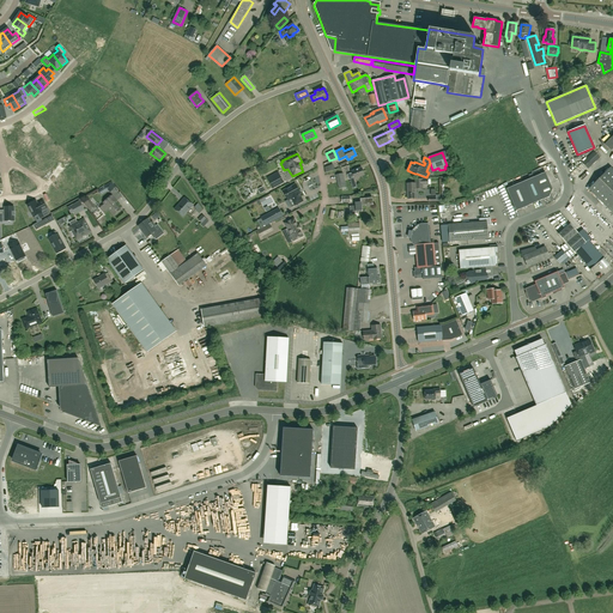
[(352,174),(347,175),(350,180),(351,181),(350,181),(352,186),(353,188),(357,187),(353,178),(354,181),(359,178),(359,177),(364,175),(362,168),(352,171),(352,174)]
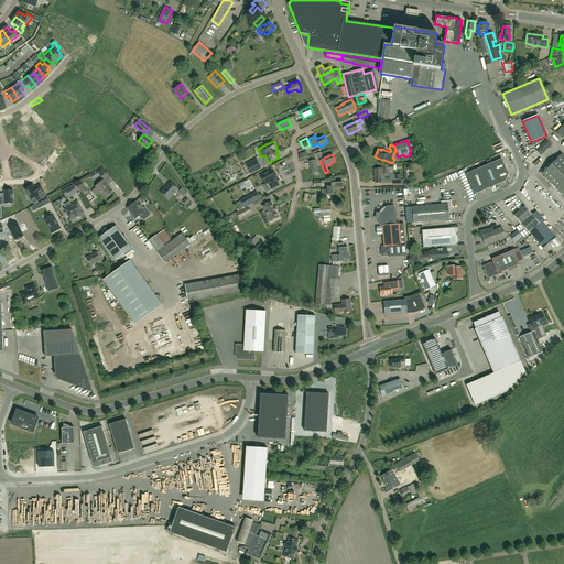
[(563,159),(561,155),(542,174),(563,196),(563,159)]
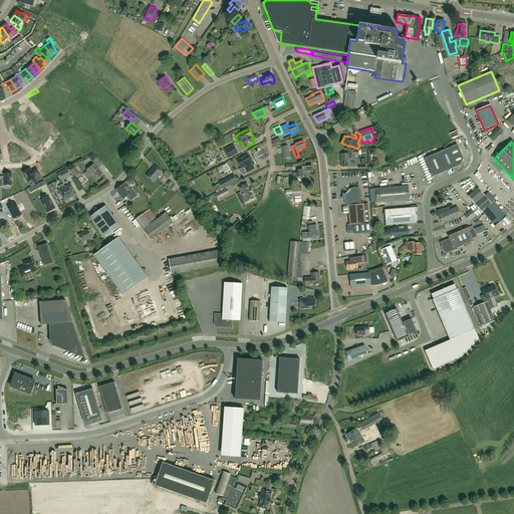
[(461,165),(463,159),(457,145),(425,159),(433,177),(461,165)]
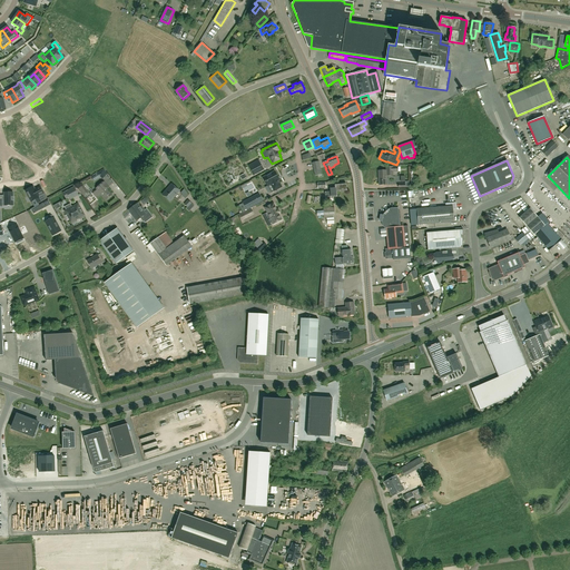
[(315,176),(322,175),(320,161),(312,163),(313,170),(315,176)]
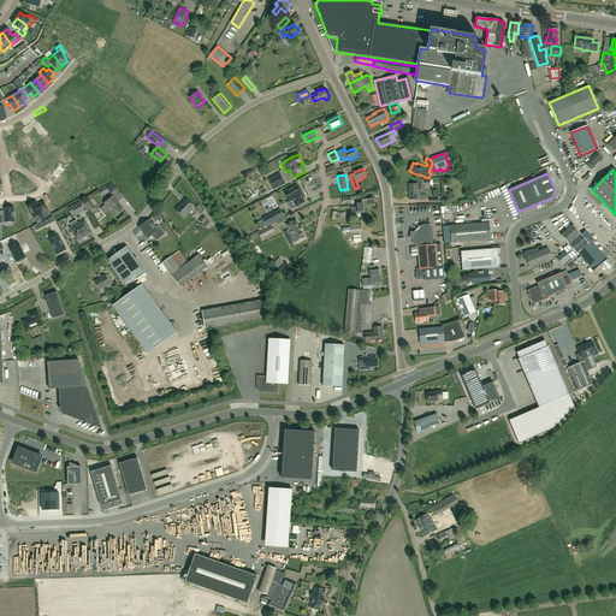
[(280,176),(271,182),(273,188),(284,183),(280,176)]
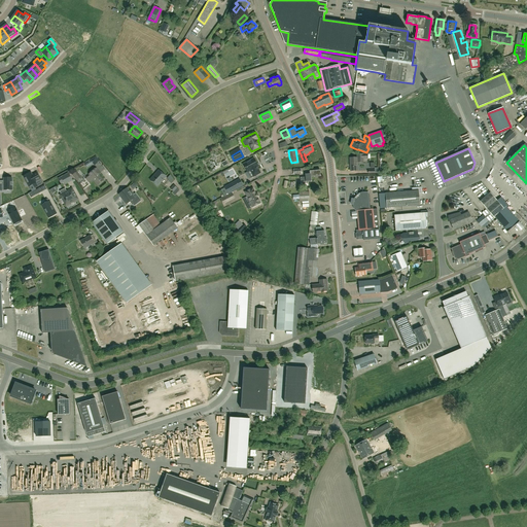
[(363,159),(367,159),(367,153),(357,154),(357,157),(350,157),(350,164),(351,164),(351,167),(350,167),(350,171),(358,171),(357,163),(363,162),(363,159)]
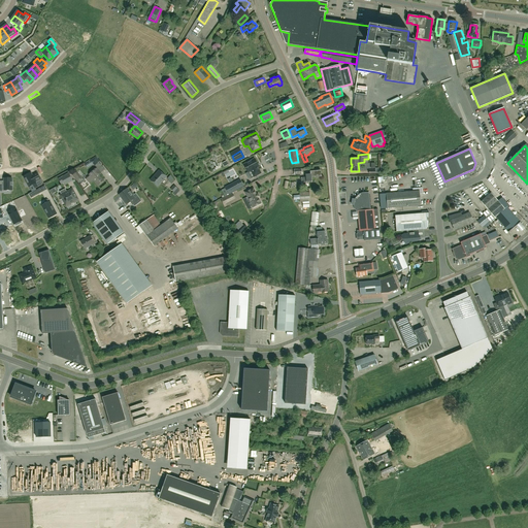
[(255,159),(243,165),(248,172),(251,170),(254,176),(260,173),(259,170),(257,167),(258,167),(257,164),(258,164),(257,163),(256,160),(255,160),(255,159)]
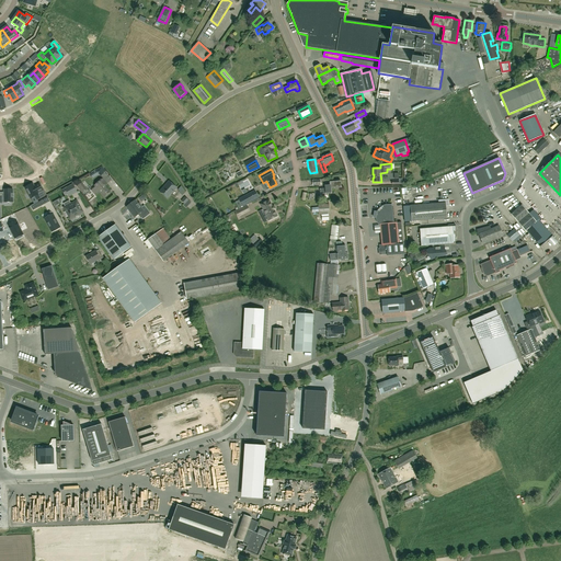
[(107,184),(104,180),(103,179),(94,186),(95,187),(94,187),(98,192),(99,191),(104,197),(111,192),(105,185),(107,184)]
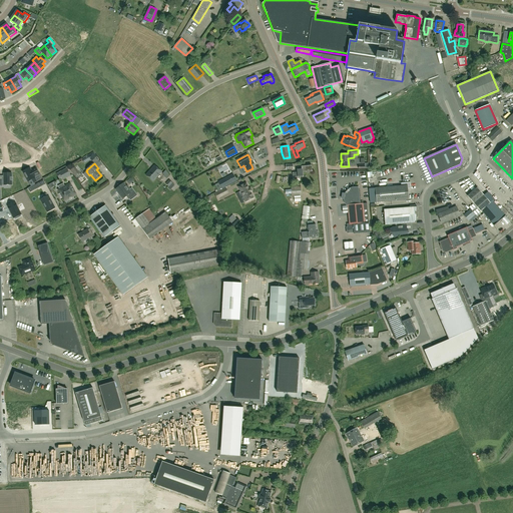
[(161,171),(154,165),(146,175),(153,181),(161,171)]
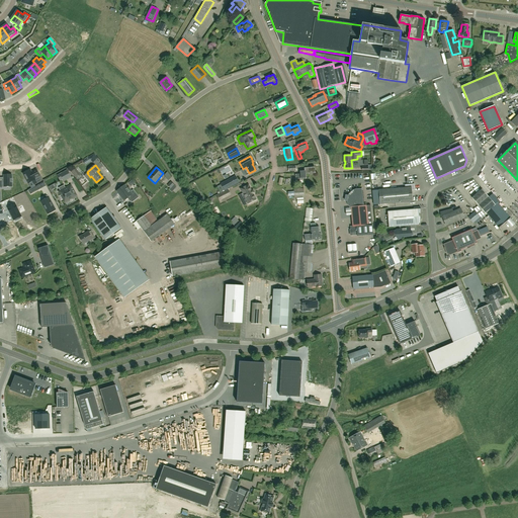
[(306,174),(315,174),(315,167),(305,168),(305,170),(299,171),(300,174),(295,174),(295,179),(300,179),(306,179),(306,174)]
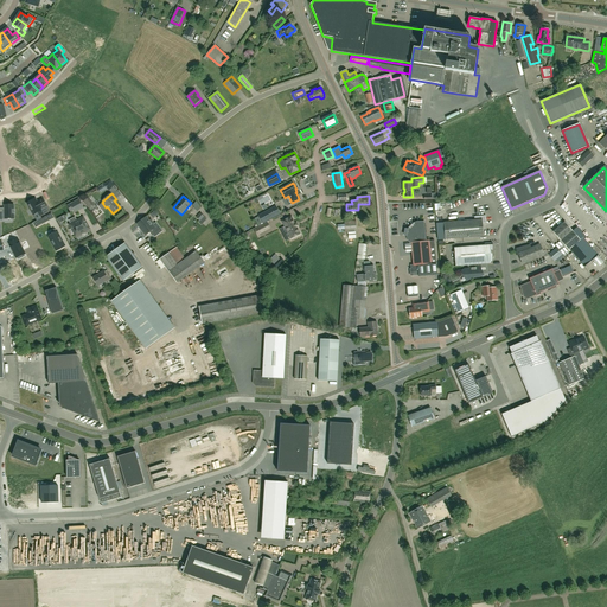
[(34,198),(26,203),(33,215),(38,212),(40,217),(50,212),(45,205),(42,206),(39,203),(38,204),(34,198)]
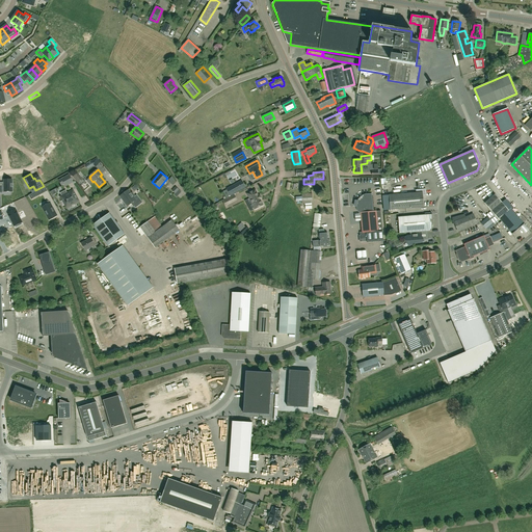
[(61,185),(64,184),(72,180),(69,174),(58,180),(61,185)]
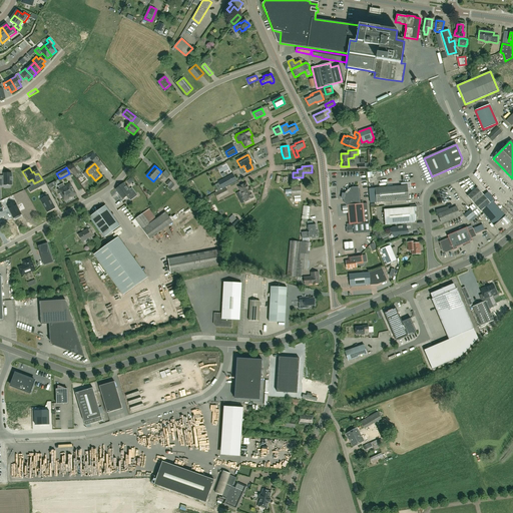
[(79,172),(75,167),(70,170),(75,176),(79,172)]
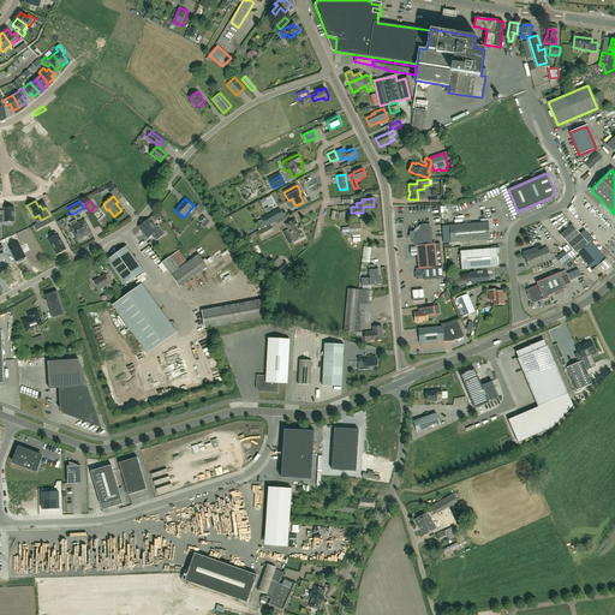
[(0,222),(3,224),(3,222),(9,222),(15,222),(15,218),(15,216),(15,213),(13,213),(13,208),(5,208),(5,213),(3,213),(3,215),(0,214),(0,222)]
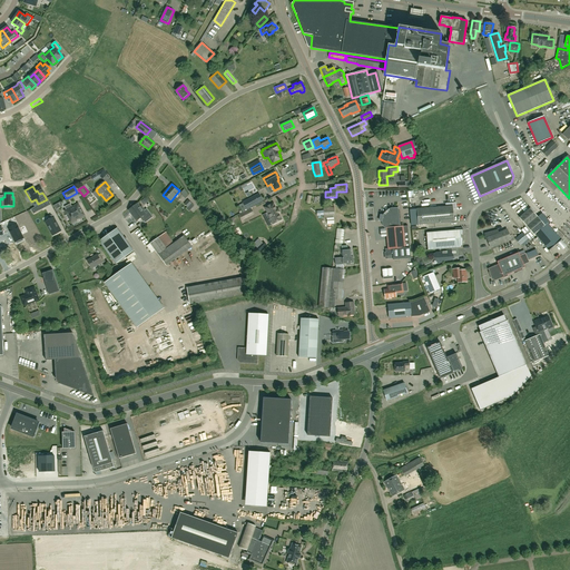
[(247,209),(263,200),(259,195),(244,204),(247,209)]
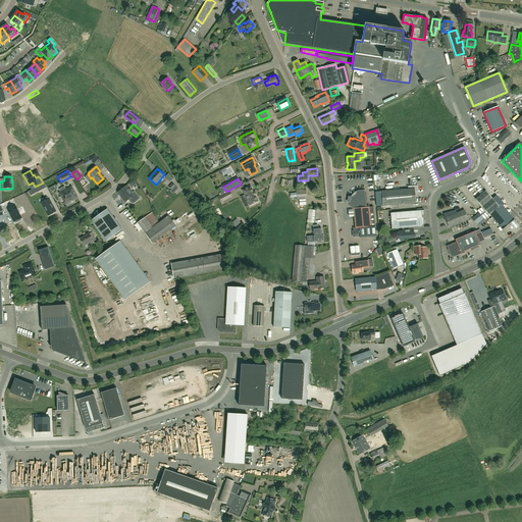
[(178,189),(175,187),(172,183),(168,187),(171,190),(170,192),(173,194),(178,189)]
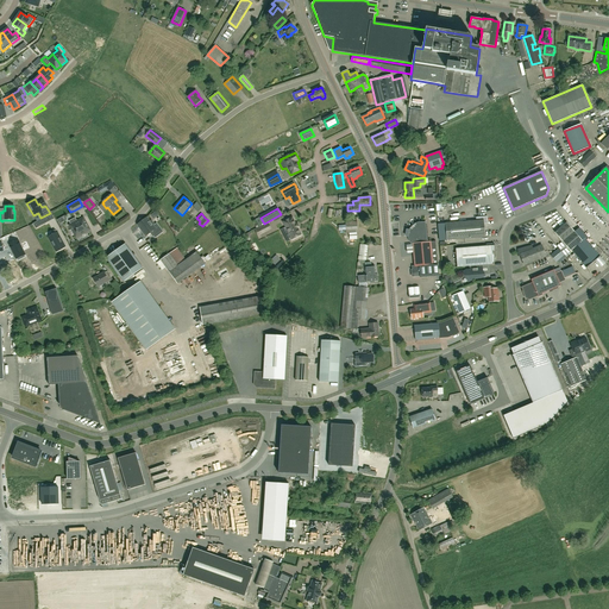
[(488,224),(488,217),(476,217),(476,221),(445,224),(447,240),(485,237),(484,224),(488,224)]
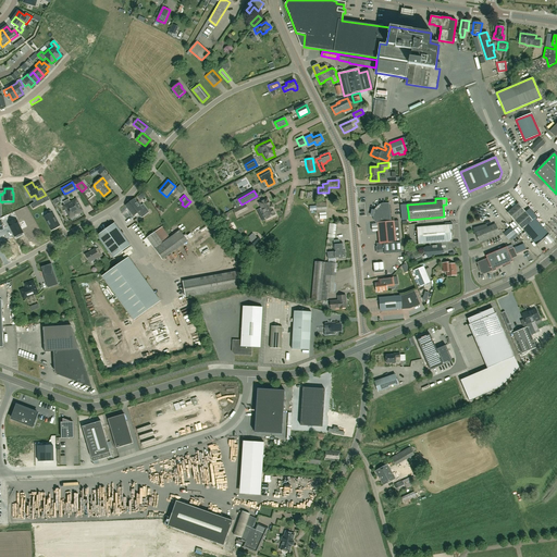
[(69,199),(63,201),(64,205),(63,206),(66,210),(65,211),(66,213),(67,213),(70,217),(74,214),(75,214),(77,213),(82,210),(79,207),(81,206),(79,203),(78,203),(76,199),(71,202),(69,199)]
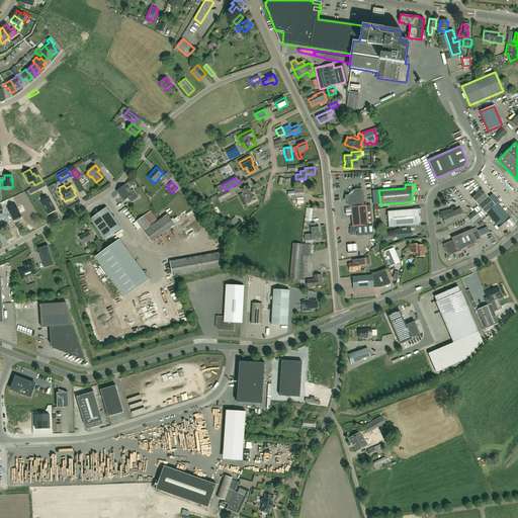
[(124,200),(128,197),(132,202),(139,197),(134,189),(131,191),(131,190),(130,188),(128,188),(127,188),(124,185),(117,191),(124,200)]
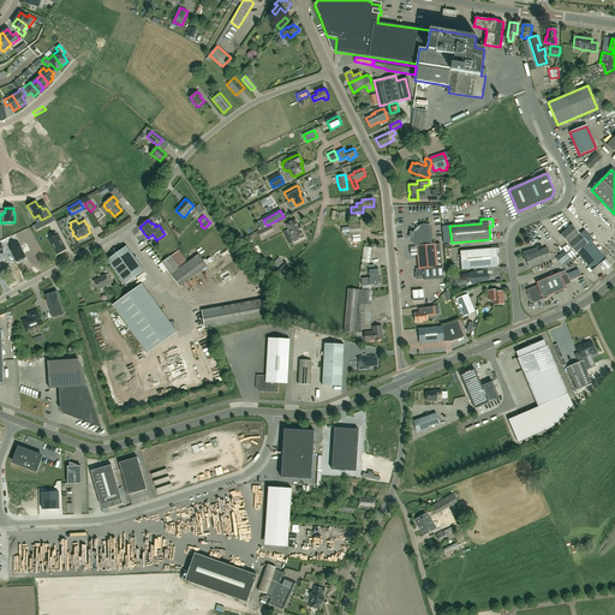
[(288,230),(284,232),(290,245),(294,242),(304,238),(300,231),(302,230),(300,226),(298,227),(296,222),(294,220),(291,221),(286,224),(288,230)]
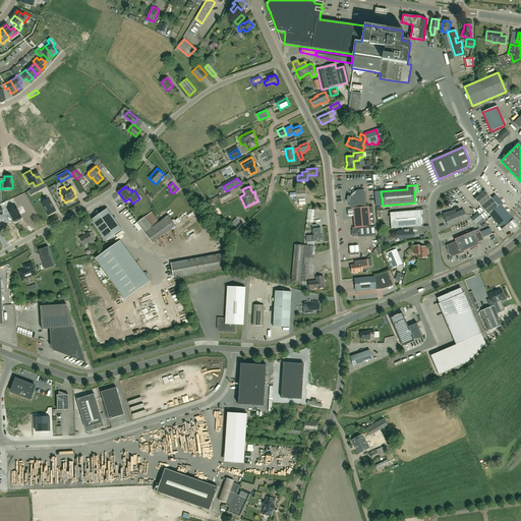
[(290,197),(296,197),(296,199),(306,198),(305,194),(305,189),(295,190),(295,192),(289,193),(290,197)]
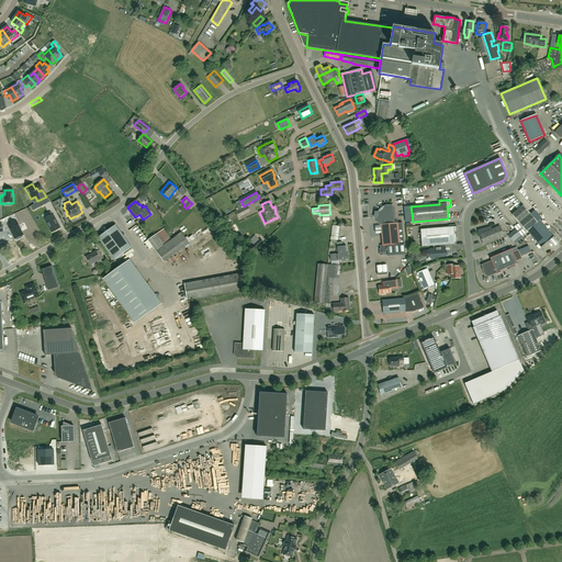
[(523,205),(512,214),(526,232),(527,231),(541,247),(550,240),(536,224),(537,222),(523,205)]
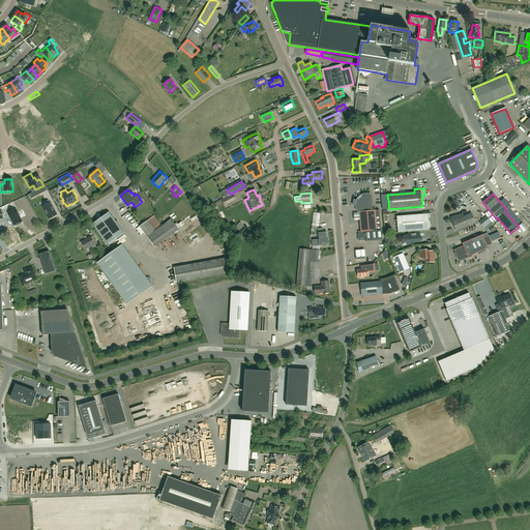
[(360,198),(358,200),(357,202),(356,204),(357,207),(357,209),(359,211),(361,232),(359,233),(359,235),(358,236),(358,241),(365,240),(365,242),(382,240),(381,231),(379,210),(372,210),(371,195),(364,195),(362,196),(360,198)]
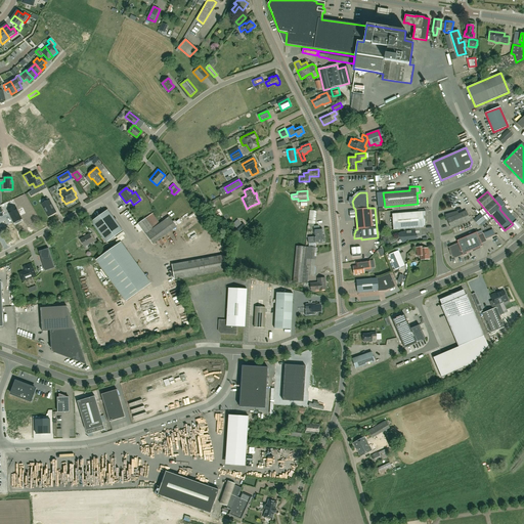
[(44,200),(46,203),(42,205),(48,216),(55,213),(49,201),(47,198),(44,200)]
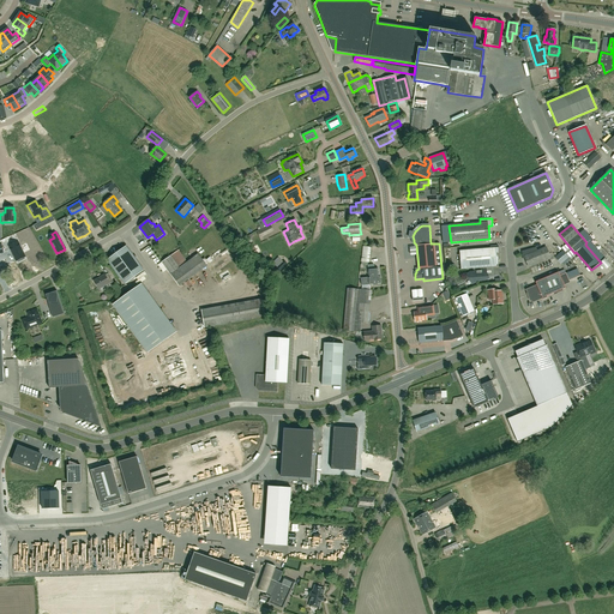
[(585,245),(601,263),(602,262),(606,259),(590,241),(587,242),(585,245)]
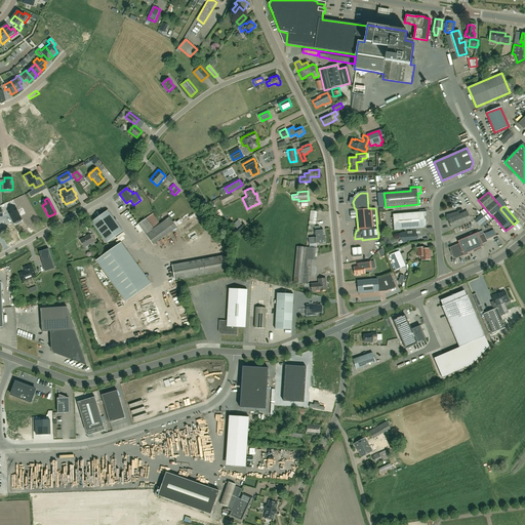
[(15,207),(8,210),(10,214),(14,223),(15,223),(15,224),(21,221),(21,219),(22,219),(17,211),(15,207)]
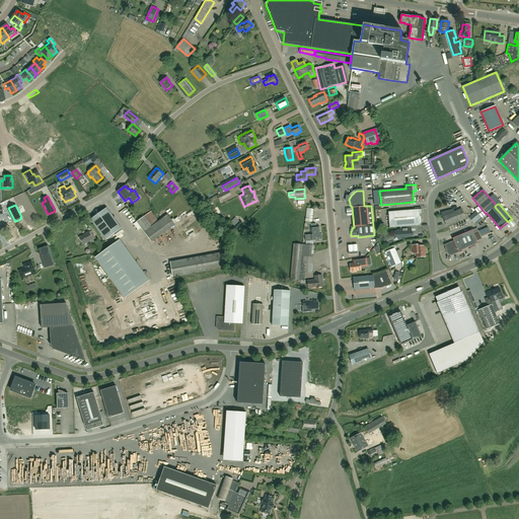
[(106,208),(90,220),(105,240),(122,228),(106,208)]
